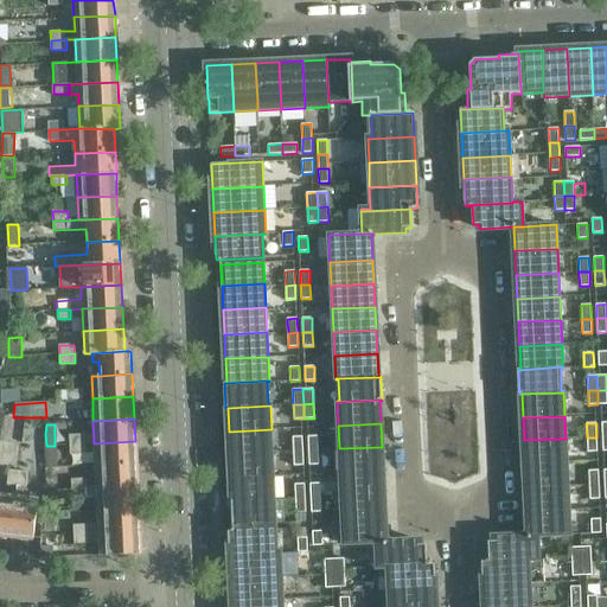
[(273,453),(272,429),(229,432),(230,455),(273,453)]
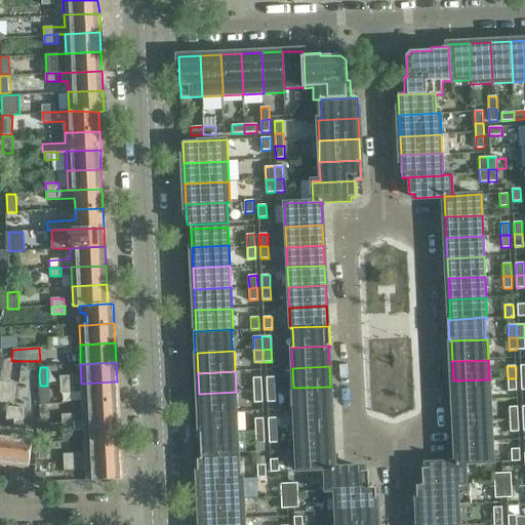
[(261,377),(253,378),(253,391),(261,390),(261,377)]
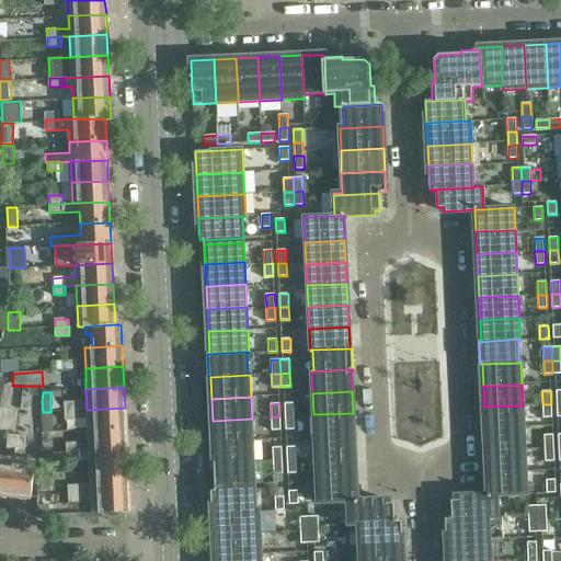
[(294,403),(285,403),(285,416),(294,416),(294,403)]
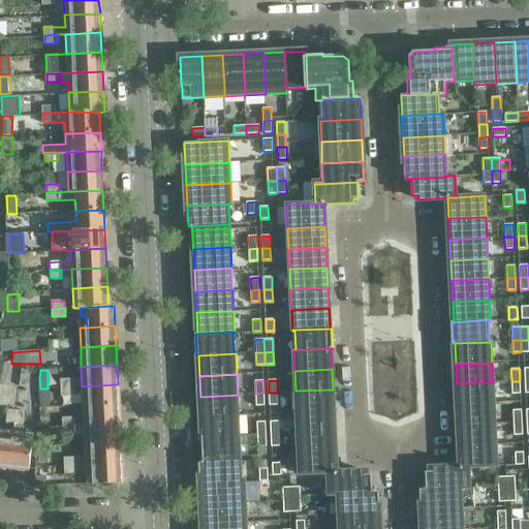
[(521,394),(520,381),(511,381),(512,394),(521,394)]
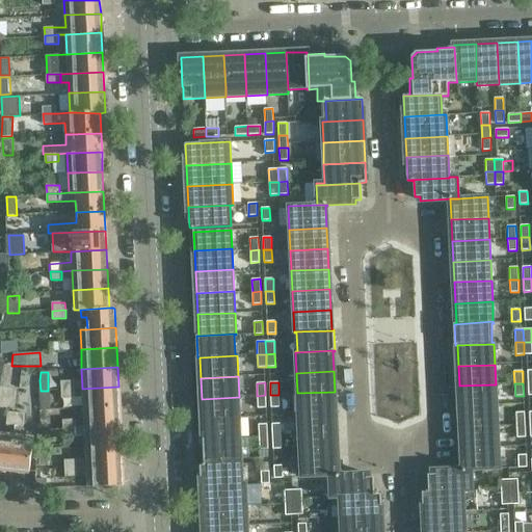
[(497,404),(496,384),(459,386),(460,406),(497,404)]
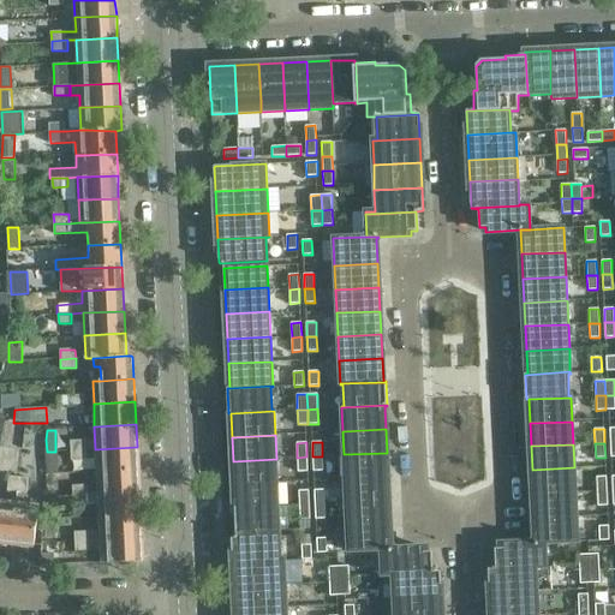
[(138,470),(137,447),(95,449),(85,449),(71,451),(71,460),(96,459),(96,472),(138,470)]
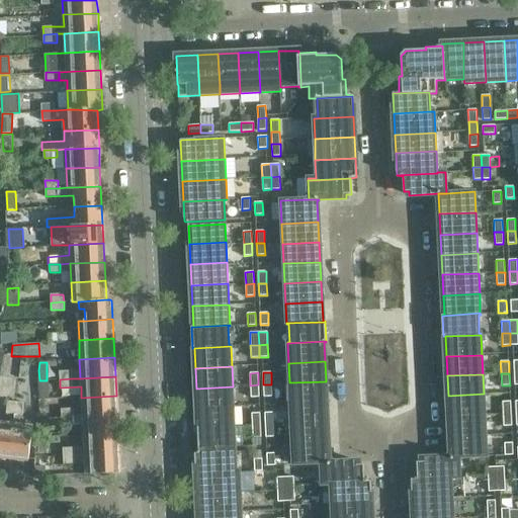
[(327,401),(326,381),(289,382),(290,403),(327,401)]
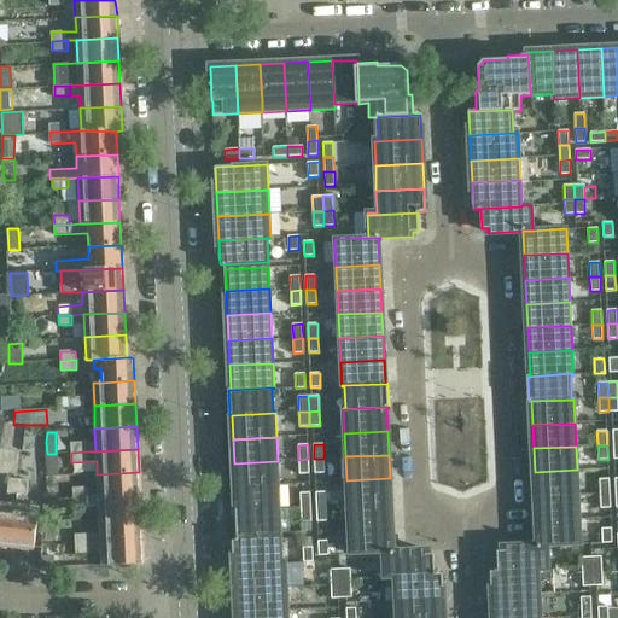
[(308,459),(298,460),(299,474),(309,474),(308,459)]
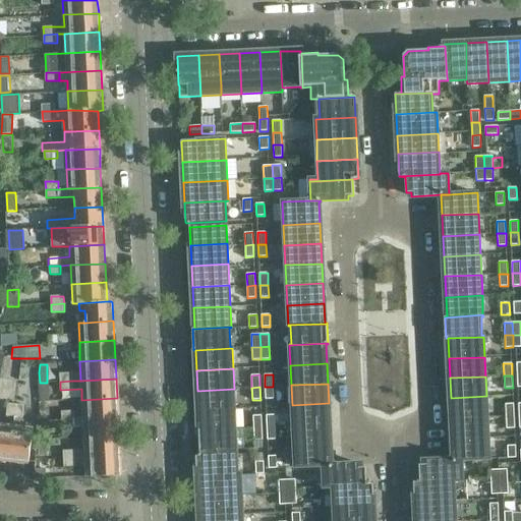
[(273,387),(265,387),(266,399),(274,399),(273,387)]
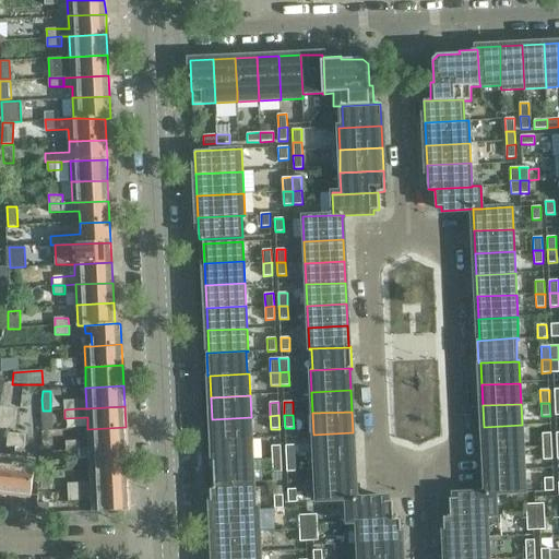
[(252,441),(251,417),(212,419),(213,442),(252,441)]
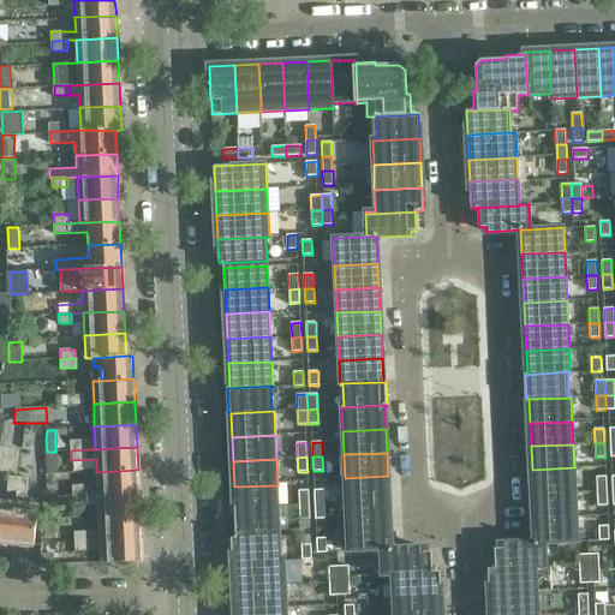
[(575,490),(574,467),(532,470),(533,493),(575,490)]
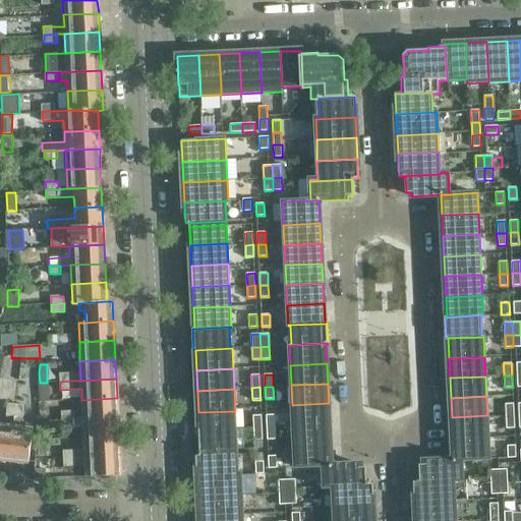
[(118,417),(117,398),(81,400),(82,410),(62,411),(63,420),(82,419),(118,417)]
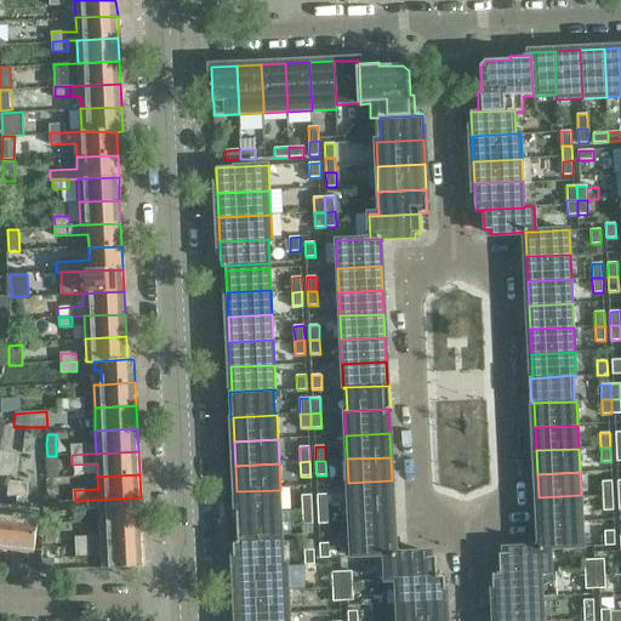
[(20,483),(20,482),(9,480),(7,495),(18,496),(20,483)]
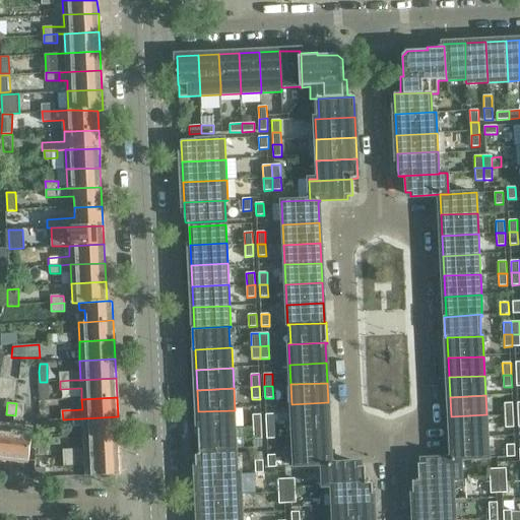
[(329,423),(328,402),(291,404),(293,425),(329,423)]
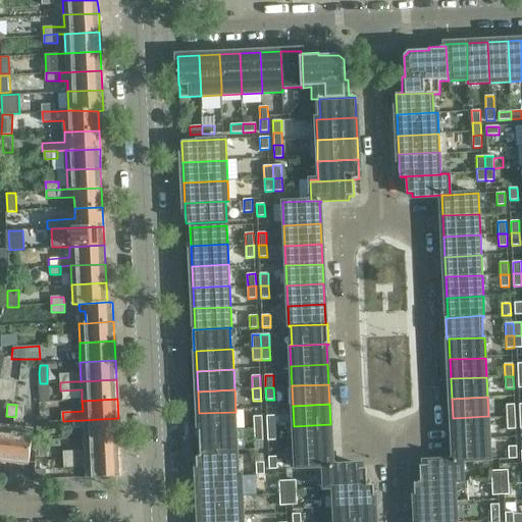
[(515,417),(515,405),(506,405),(507,417),(515,417)]
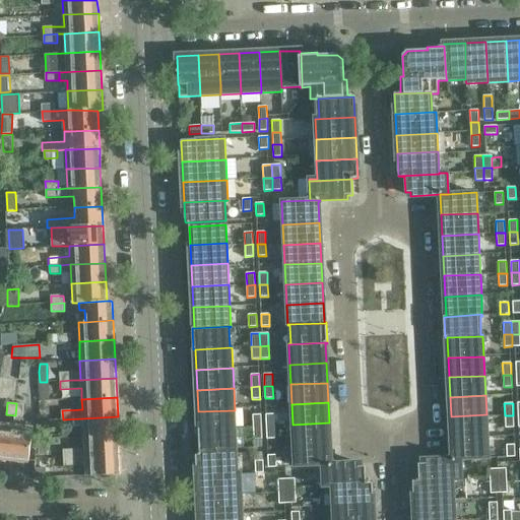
[(23,405),(16,404),(15,415),(14,416),(22,417),(23,405)]
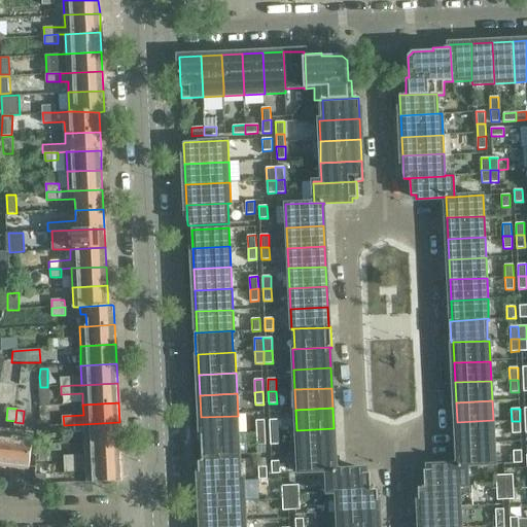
[(239,436),(238,416),(201,417),(202,438),(239,436)]
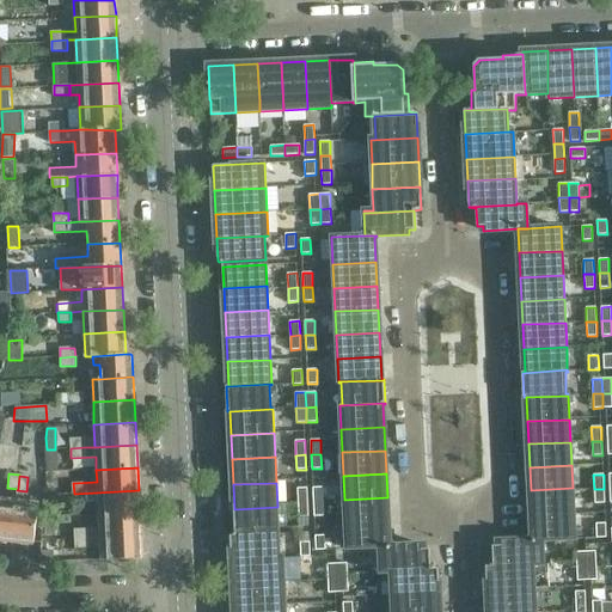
[(307,488),(298,489),(298,503),(307,502),(307,488)]
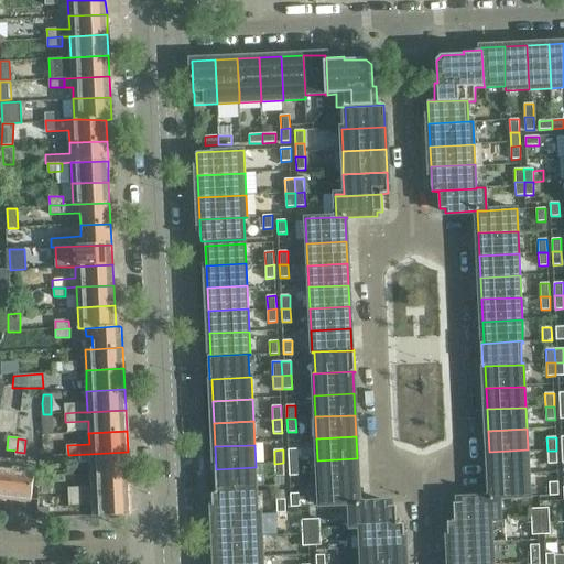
[(297,449),(289,449),(289,463),(297,463),(297,449)]
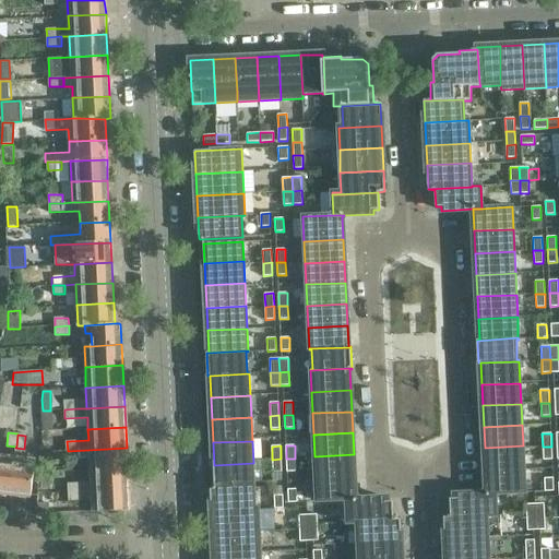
[(524,470),(523,445),(485,448),(486,471),(524,470)]
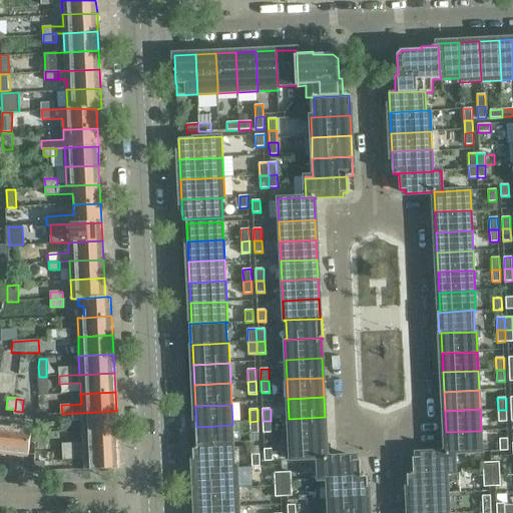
[(506,410),(498,410),(499,422),(507,422),(506,410)]
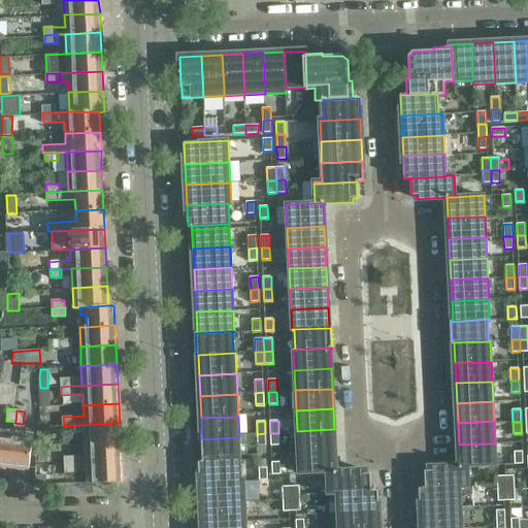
[(121,442),(120,423),(84,425),(84,431),(85,433),(85,444),(121,442)]
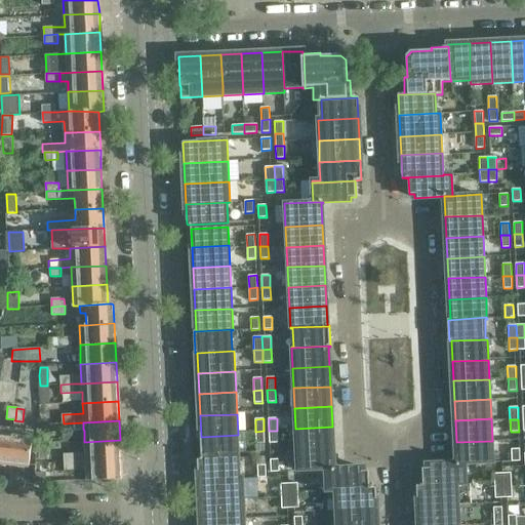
[(83,429),(83,422),(64,423),(64,432),(84,431),(83,429)]
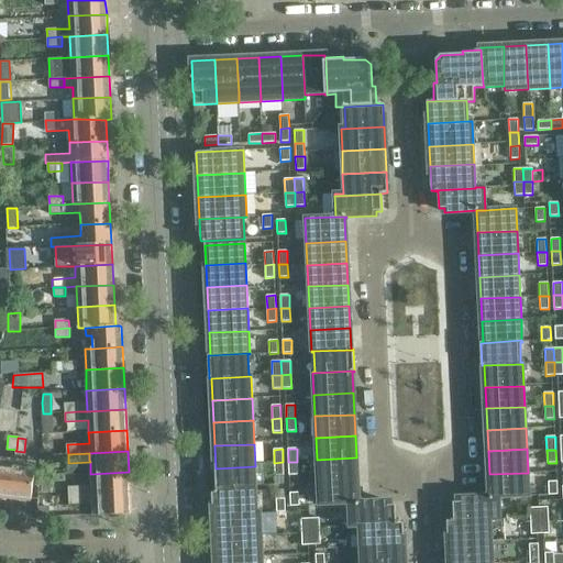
[(0,457),(0,495),(11,496),(15,459),(0,457)]
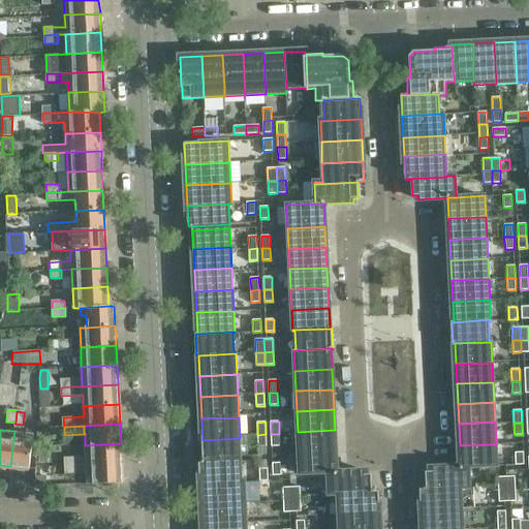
[(336,450),(335,430),(298,432),(299,452),(336,450)]
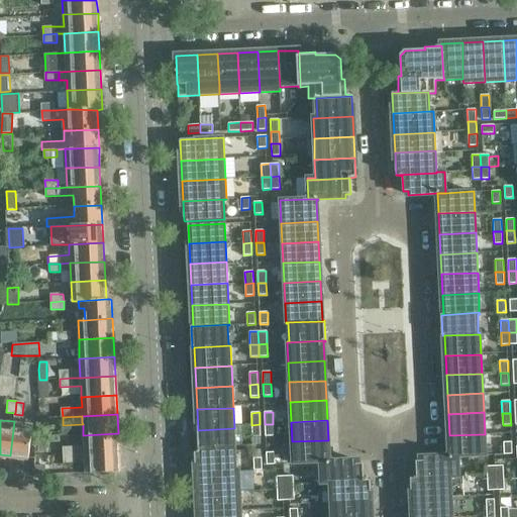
[(10,455),(29,458),(33,424),(14,421),(10,455)]
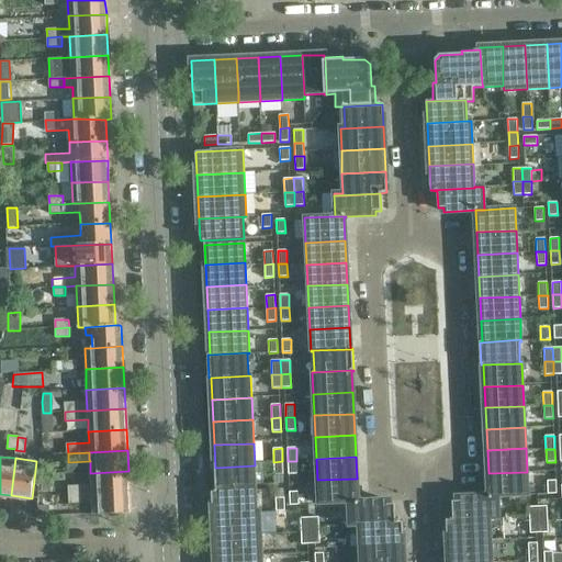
[(282,461),(273,462),(274,475),(283,474),(282,461)]
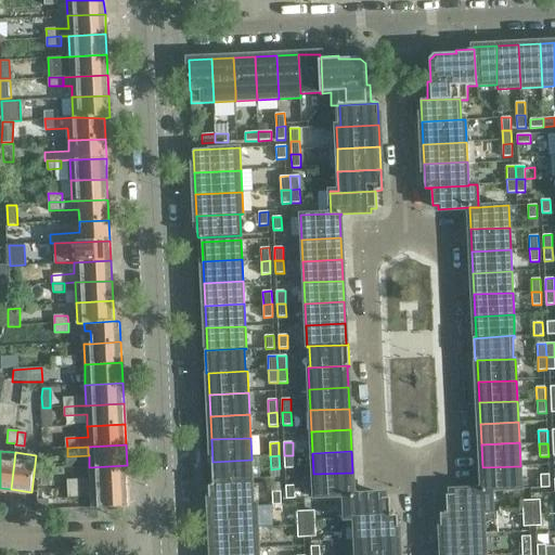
[(293,455),(284,455),(285,468),(294,468),(293,455)]
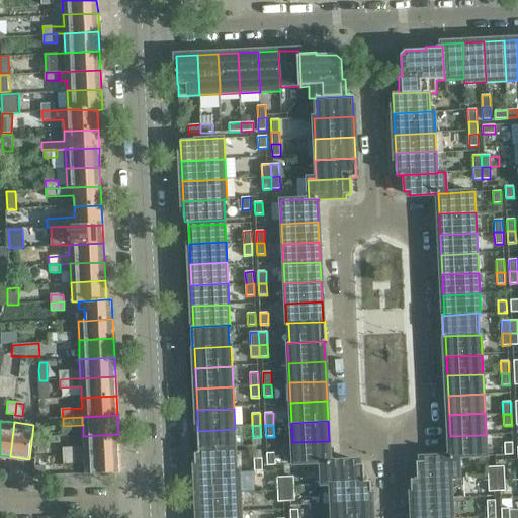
[(235,429),(198,431),(199,449),(235,447),(235,429)]
